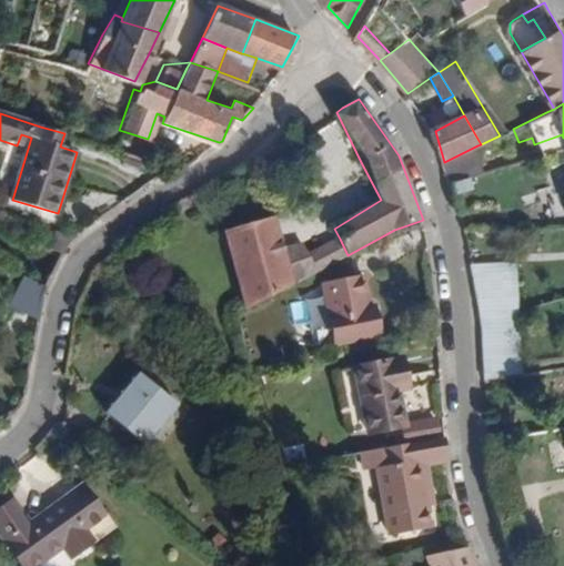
[(477,145),(444,162),(450,181),(486,171),(477,145)]
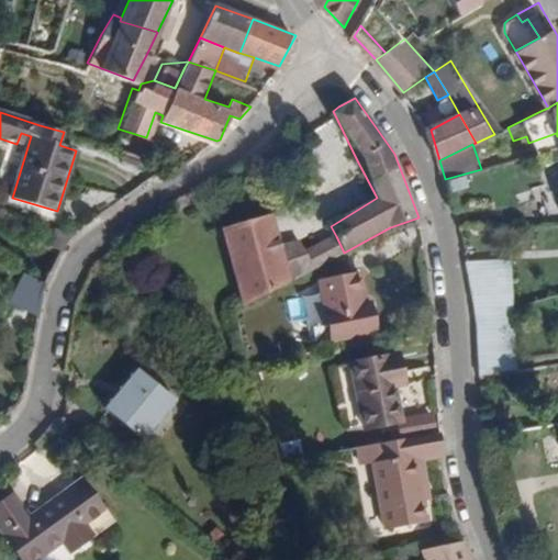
[(76,150),(57,211),(63,212),(81,152),(76,150)]
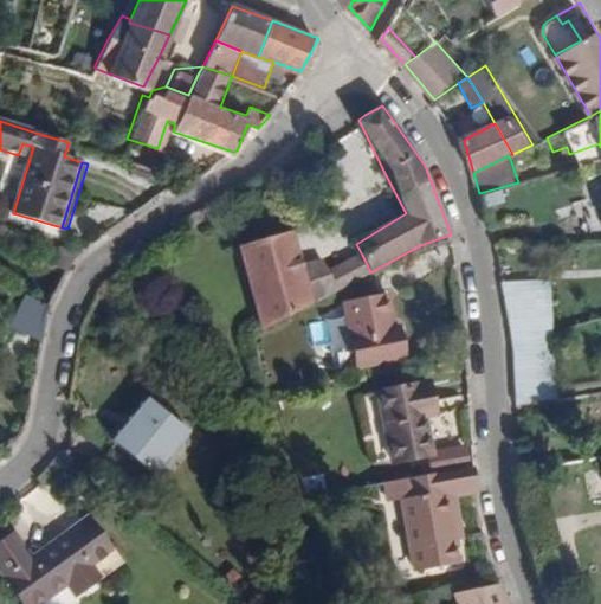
[(301,231),(252,250),(266,329),(337,290),(329,272),(324,262),(302,265),(301,231)]
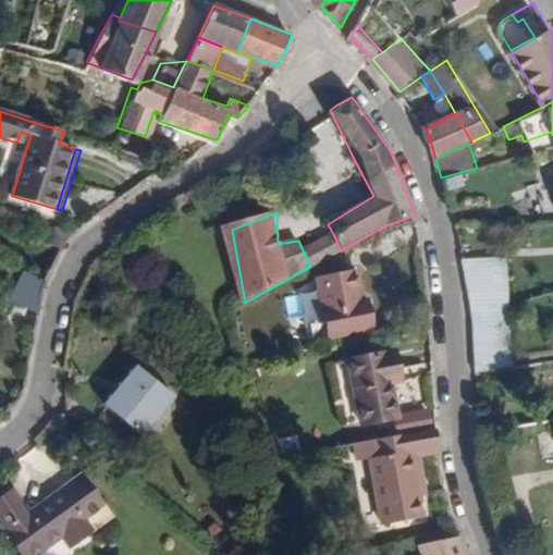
[(50,241),(63,248),(69,236),(56,230),(50,241)]
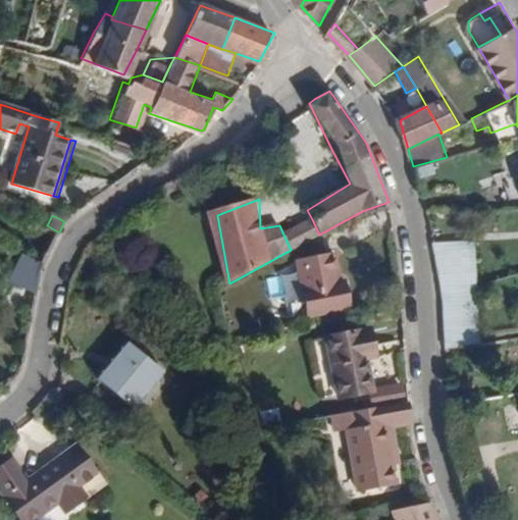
[(283,235),(291,250),(294,248),(311,239),(319,235),(312,219),(283,235)]
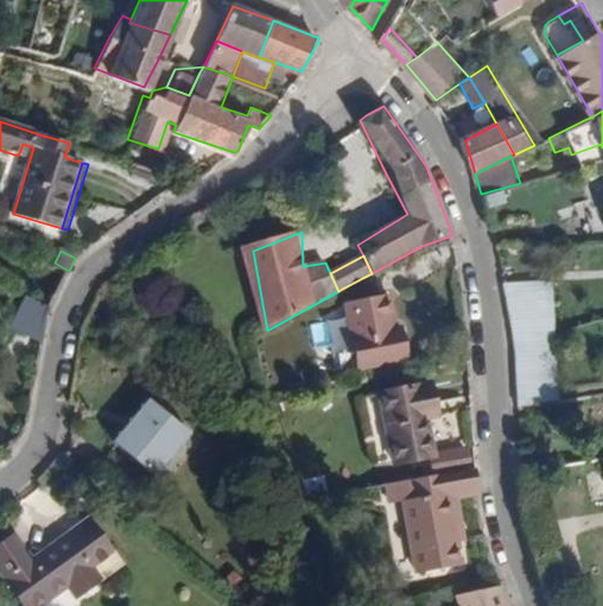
[(538,281),(503,282),(507,304),(518,360),(520,405),(562,398),(538,281)]
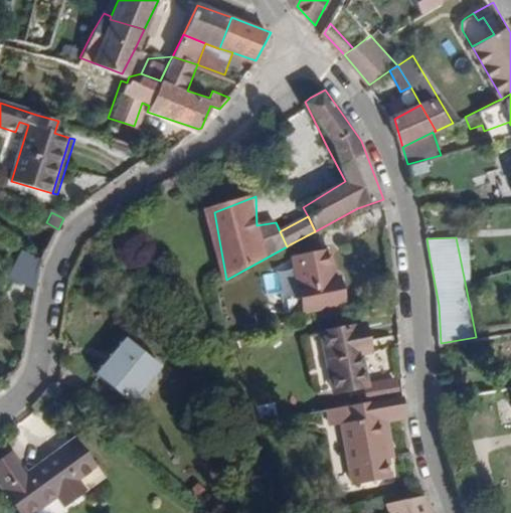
[(40,267),(43,260),(22,245),(12,282),(37,293),(40,267)]
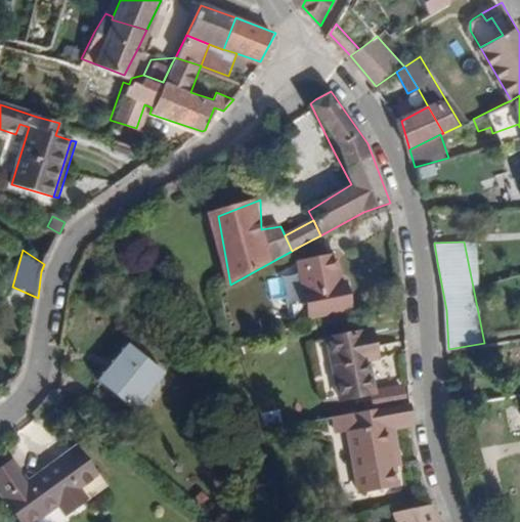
[(335,254),(300,259),(308,314),(349,309),(345,284),(340,285),(335,254)]
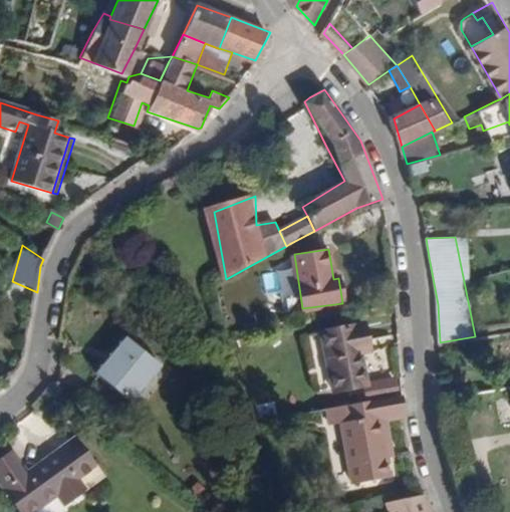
[(360,322),(317,334),(333,391),(360,382),(365,381),(354,342),(364,338),(360,322)]
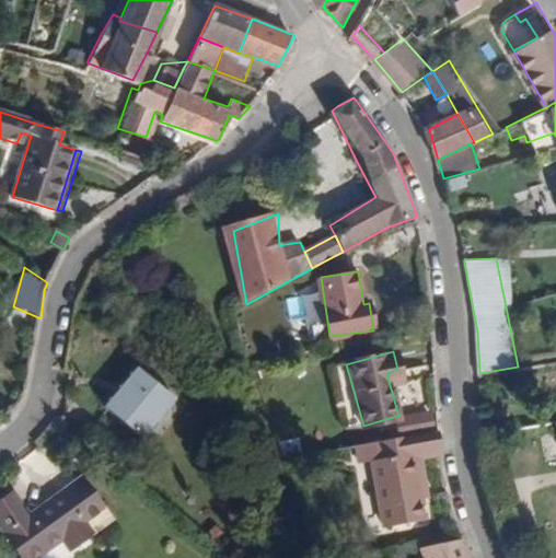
[(363,426),(346,364),(333,369),(350,430),(363,426)]
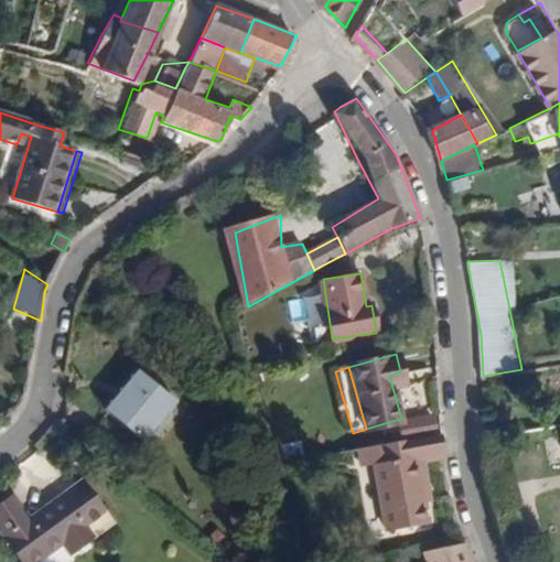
[(174,402),(139,371),(107,409),(142,439),(174,402)]
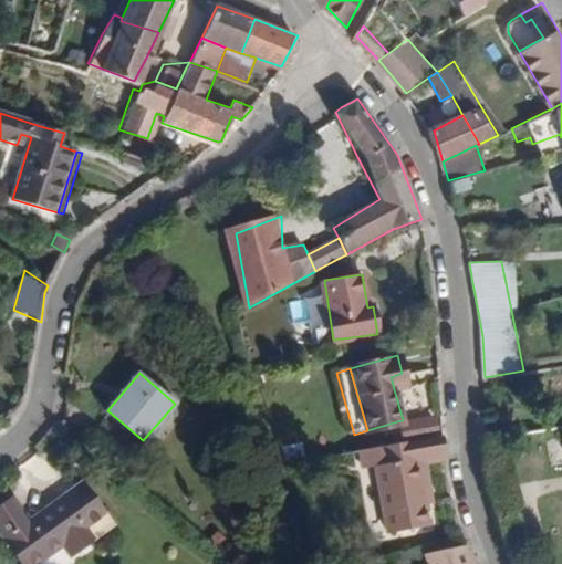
[(397,421),(402,442),(436,436),(433,415),(403,420),(397,421)]
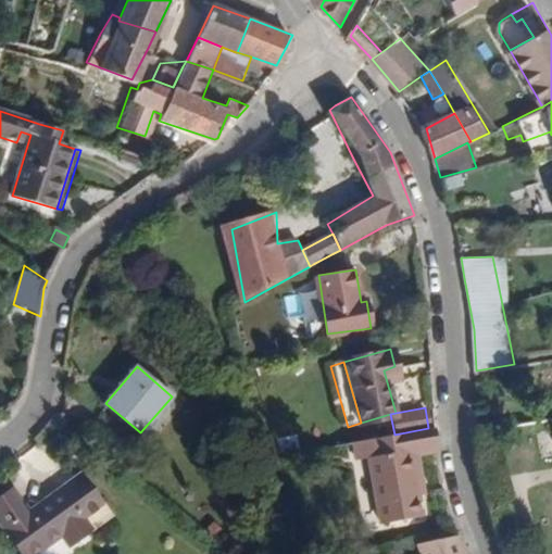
[(551,417),(526,422),(534,462),(551,457),(551,417)]
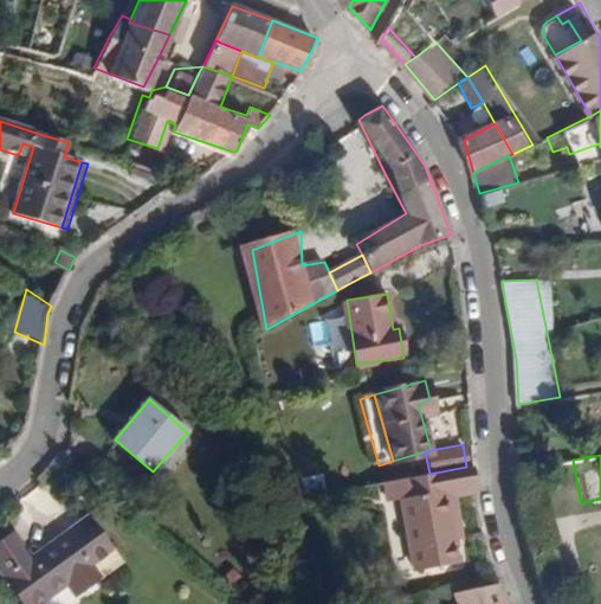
[(430,474),(406,477),(409,498),(404,499),(419,571),(461,563),(457,539),(452,521),(461,519),(457,496),(454,489),(477,486),(475,466),(466,467),(430,474)]
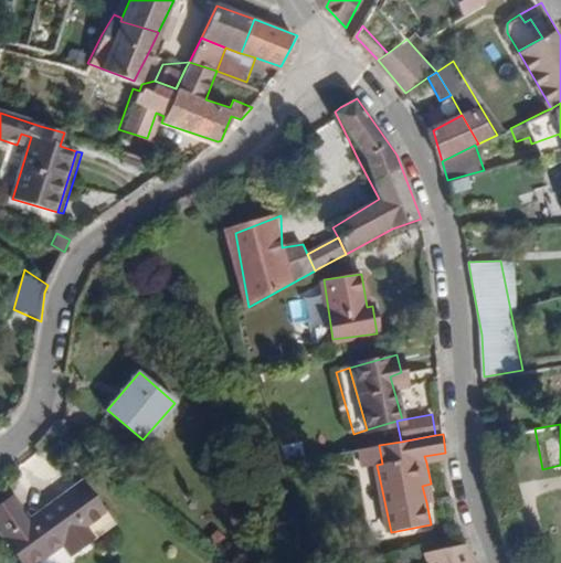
[(446,459),(445,453),(424,456),(426,463),(446,459)]
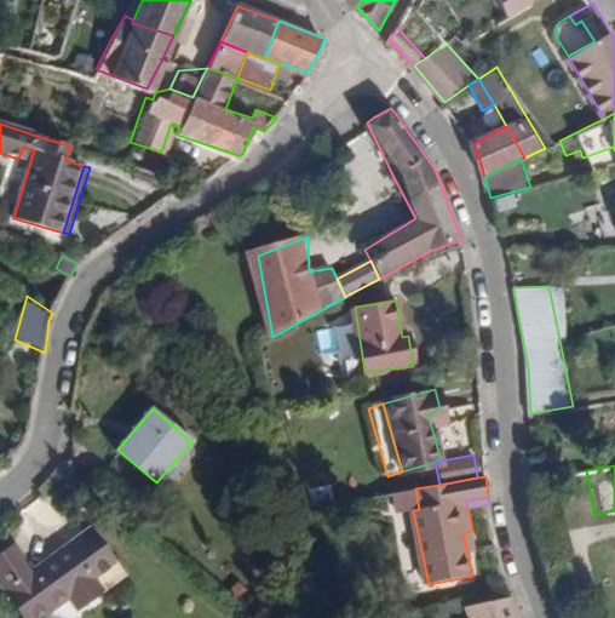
[(463,533),(467,551),(476,549),(472,531),(463,533)]
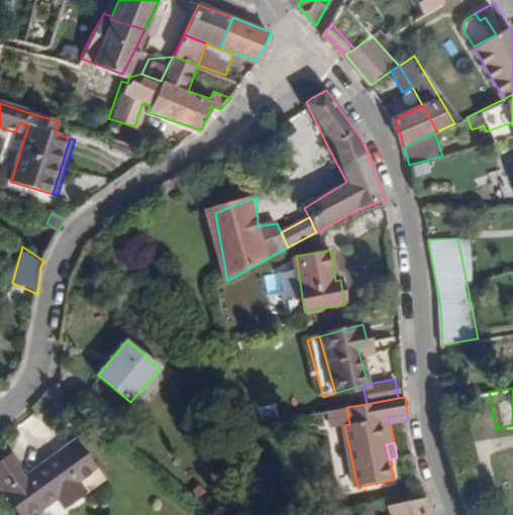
[(77,448),(37,484),(45,504),(49,514),(60,514),(66,510),(69,514),(72,514),(108,484),(77,448)]
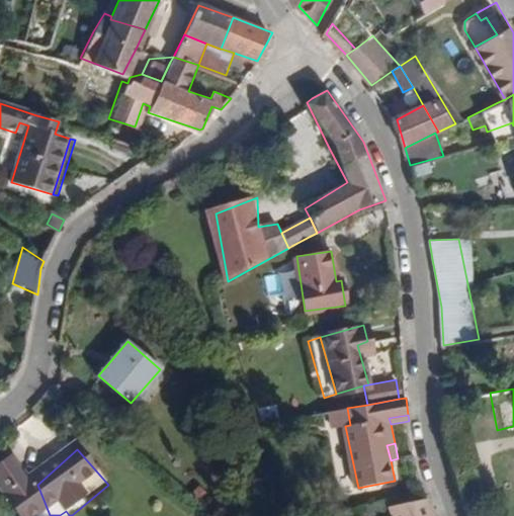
[(26,493),(33,488),(25,479),(11,490),(15,494),(22,488),(26,493)]
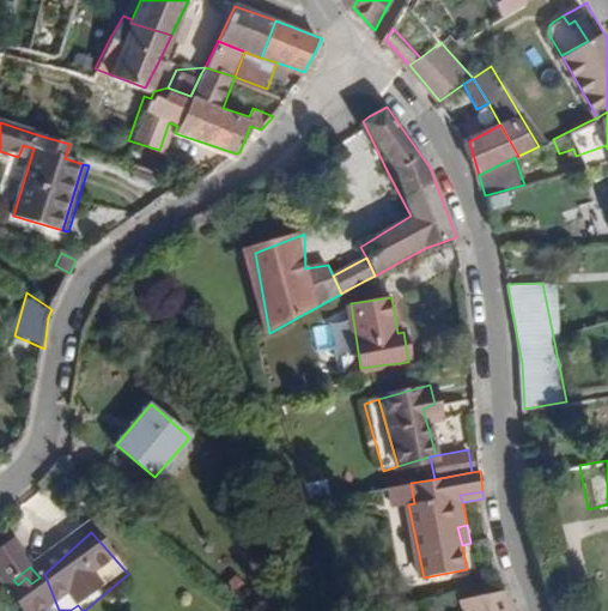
[(59,610),(54,598),(44,574),(40,578),(31,584),(26,578),(18,585),(13,580),(7,584),(2,587),(23,610),(59,610)]
